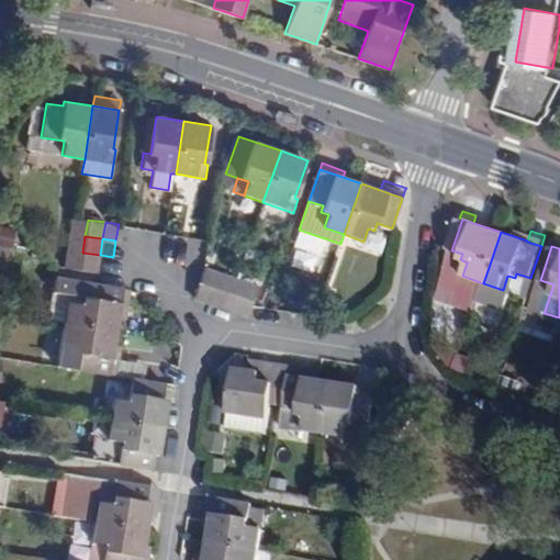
[(82,253),(79,269),(97,271),(100,255),(82,253)]
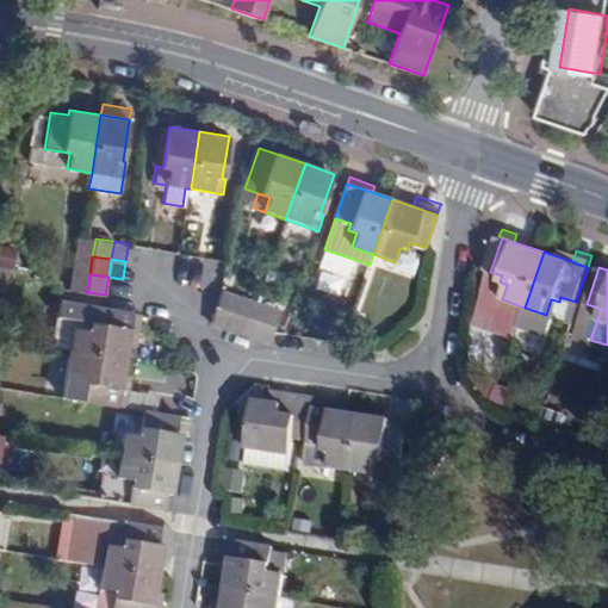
[(109,277),(105,295),(119,297),(123,279),(109,277)]
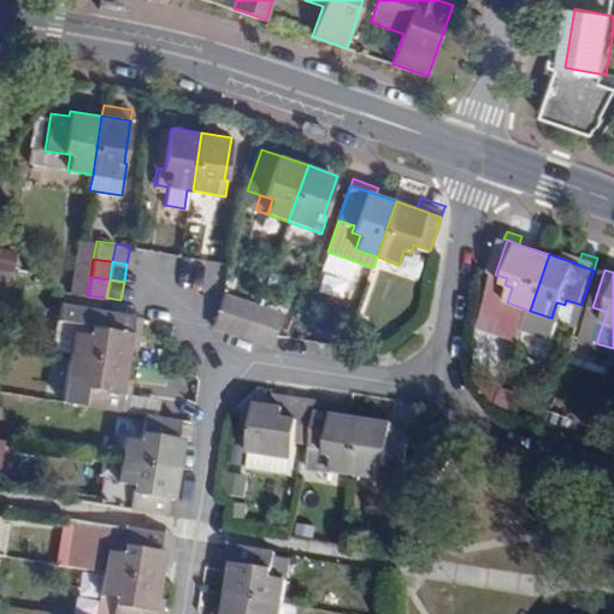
[(240,332),(251,300),(226,293),(216,325),(240,332)]
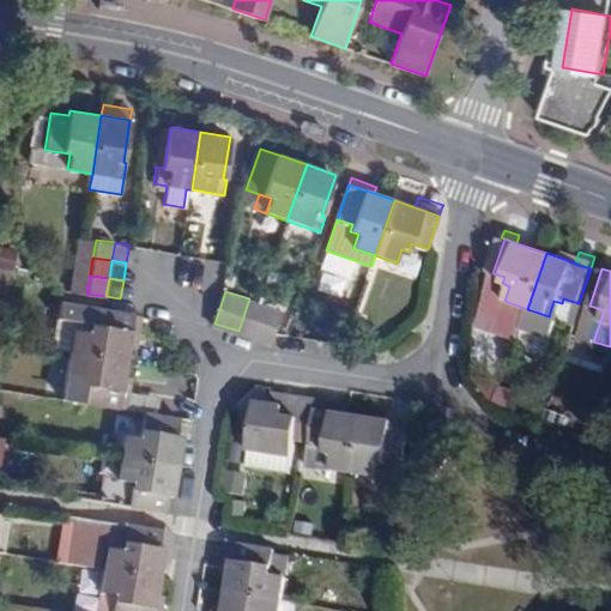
[(239,331),(255,337),(266,304),(249,298),(239,331)]
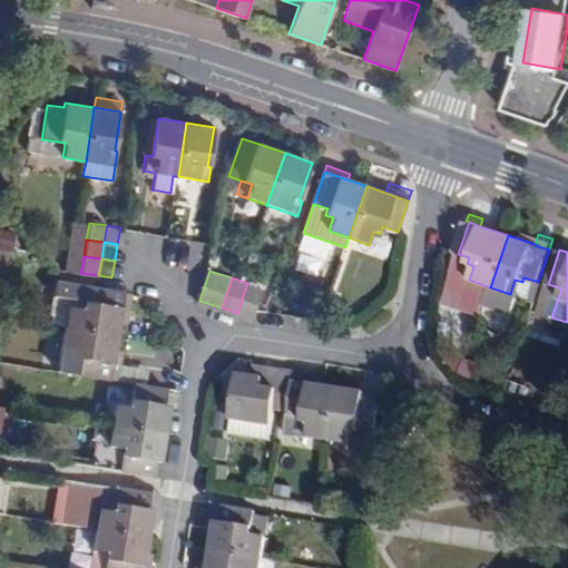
[(52,295),(89,301),(90,295),(85,294),(87,285),(56,280),(52,295)]
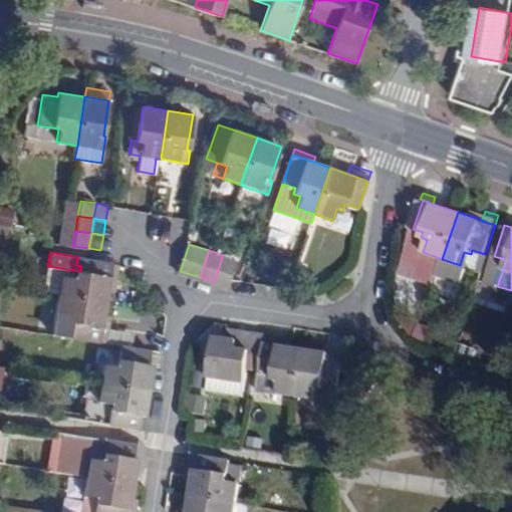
[(228,287),(237,260),(223,255),(214,282),(228,287)]
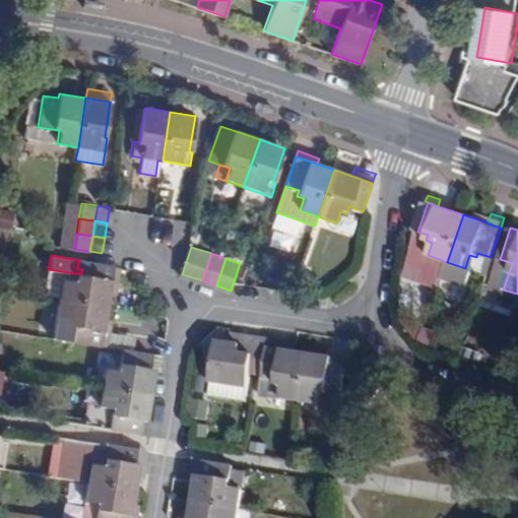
[(115,266),(83,260),(82,269),(81,274),(76,274),(48,269),(44,295),(60,298),(109,306),(112,286),(113,279),(115,266)]
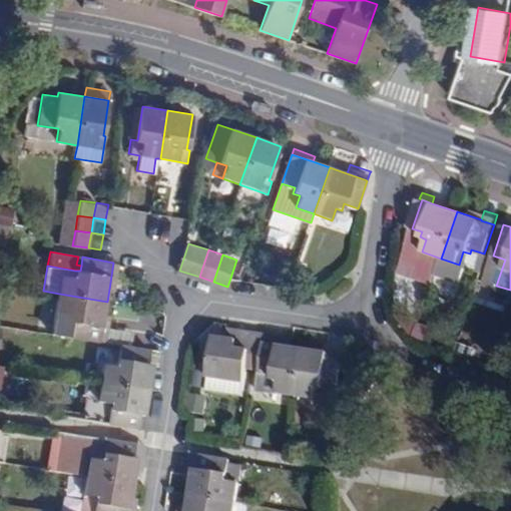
[(120,264),(113,263),(111,276),(118,277),(120,264)]
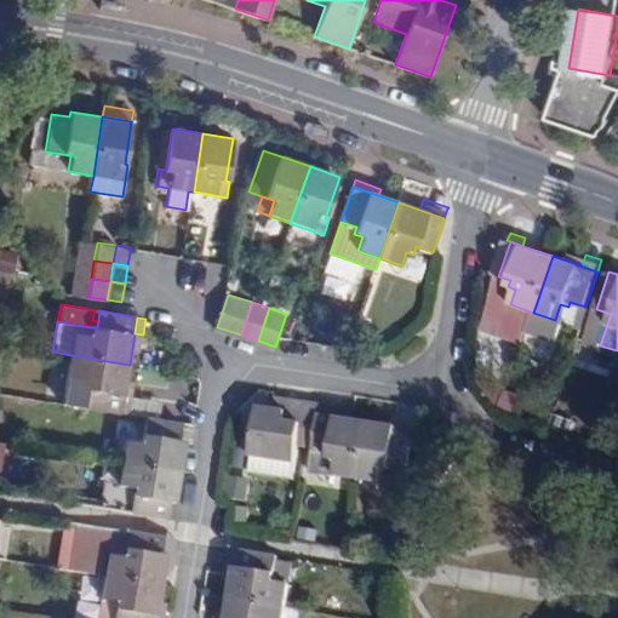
[(130,365),(72,355),(63,402),(121,412),(125,390),(130,365)]
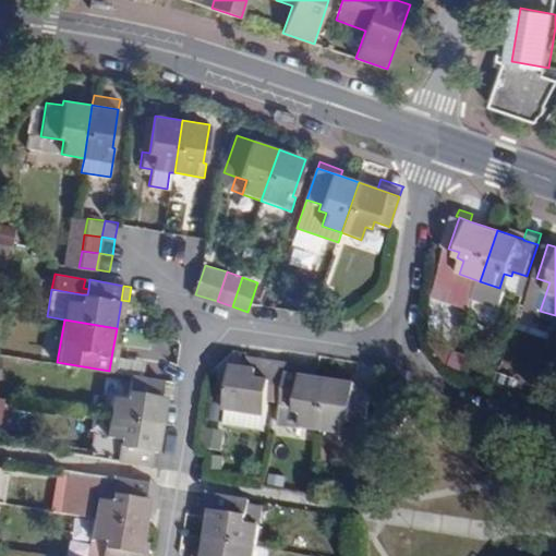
[(121,353),(112,351),(109,371),(118,372),(121,353)]
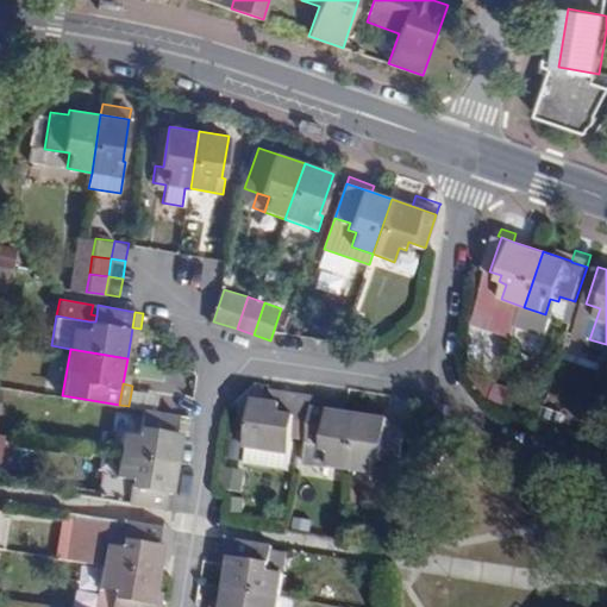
[(250,448),(292,454),(300,393),(286,390),(283,401),(279,400),(254,396),(246,448),(250,448)]
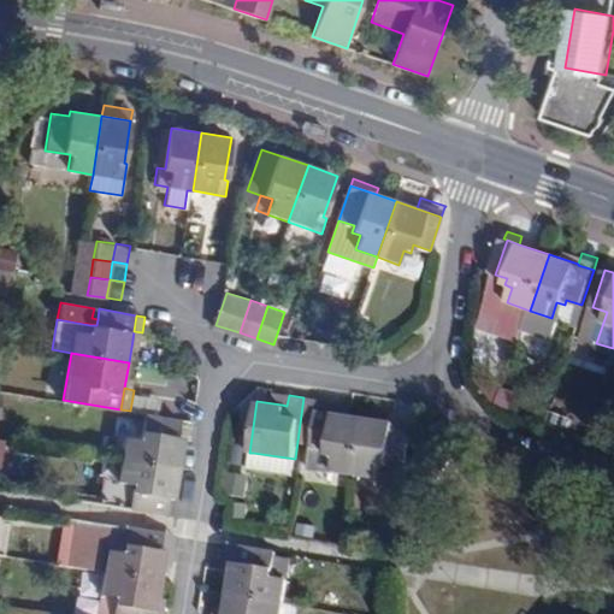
[(295,459),(303,460),(313,399),(303,397),(295,459)]
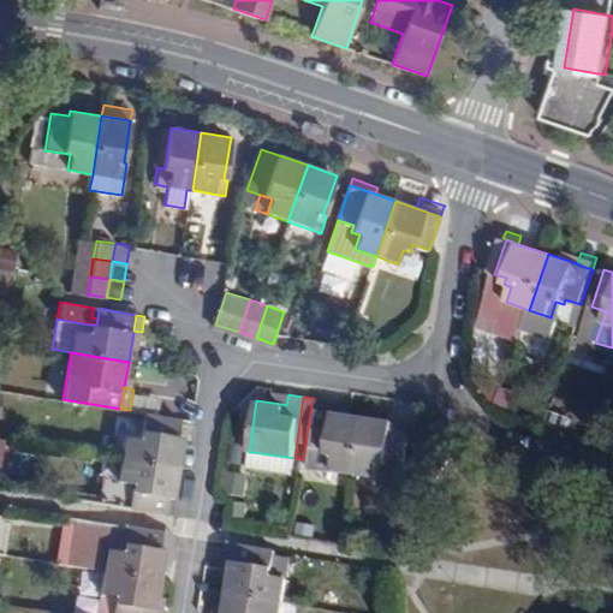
[(303,459),(311,460),(319,410),(345,414),(346,403),(313,398),(303,459)]
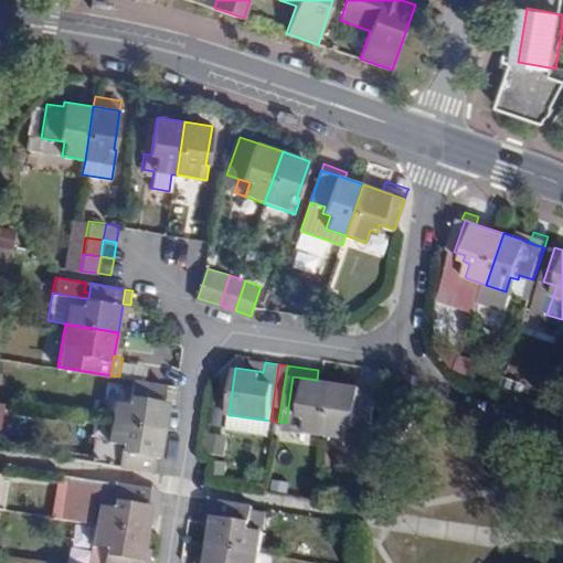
[(322,381),(336,383),(338,373),(324,371),(322,381)]
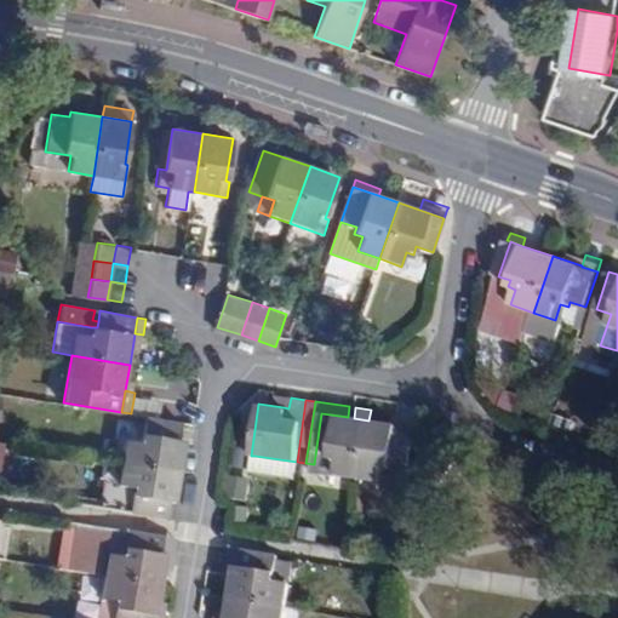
[(313,471),(360,479),(368,421),(354,418),(348,417),(321,413),(314,464),(313,471)]
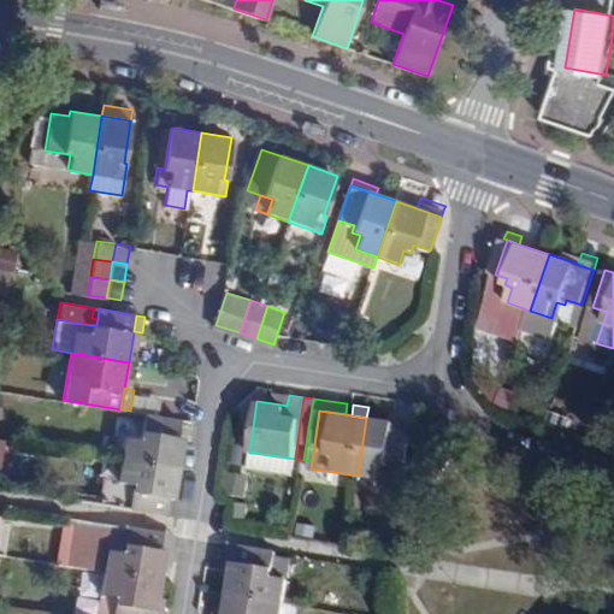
[(125,437),(122,458),(179,467),(184,437),(179,436),(181,430),(182,419),(145,413),(141,440),(125,437)]
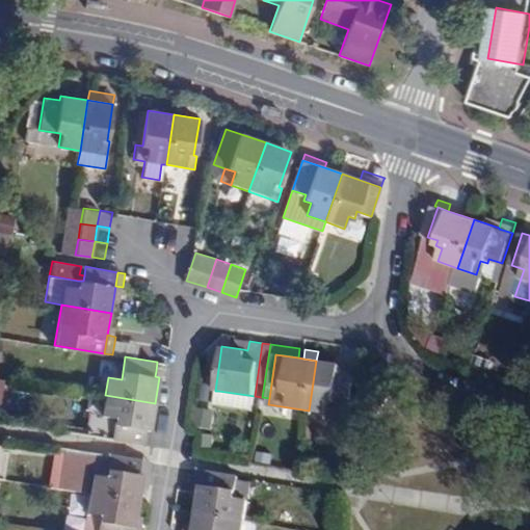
[(351,402),(356,371),(347,370),(342,369),(343,364),(316,361),(309,411),(328,413),(330,399),(351,402)]
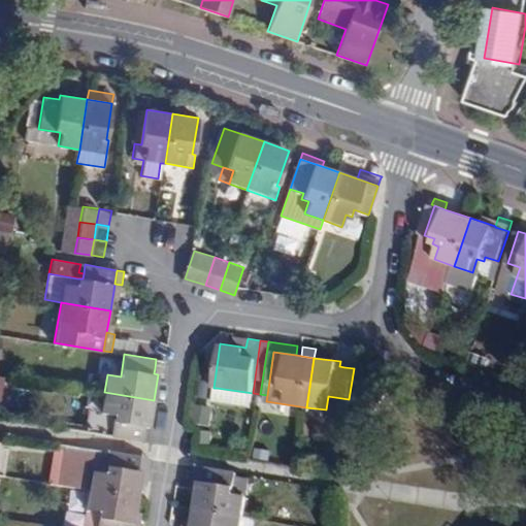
[(253,393),(217,388),(215,402),(251,407),(253,393)]
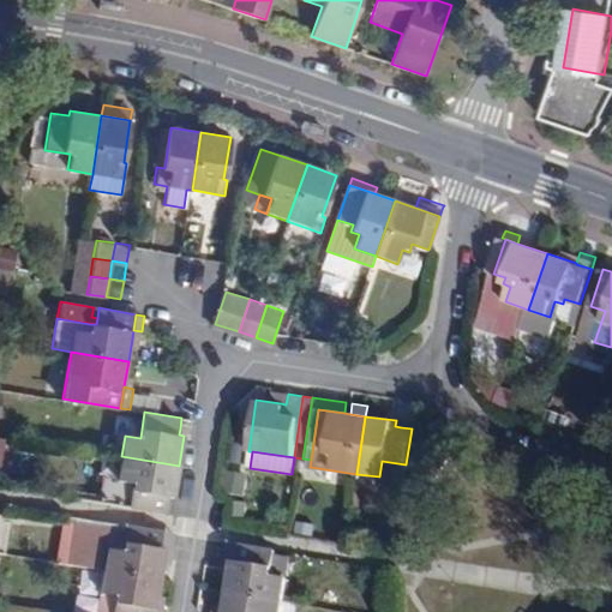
[(131,504),(131,505),(131,507),(166,513),(168,496),(174,497),(175,489),(179,466),(121,456),(118,478),(118,483),(135,485),(131,504)]
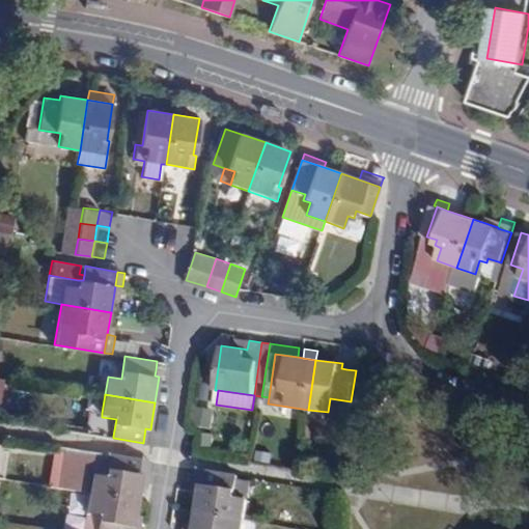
[(116,419),(102,417),(102,413),(89,411),(86,432),(113,436),(116,419)]
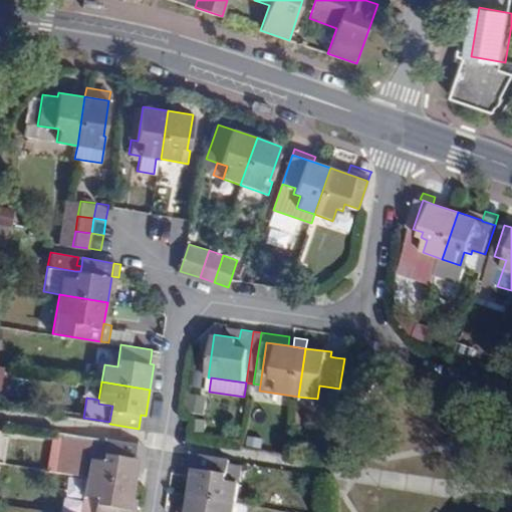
[(58,471),(68,473),(74,435),(64,433),(58,471)]
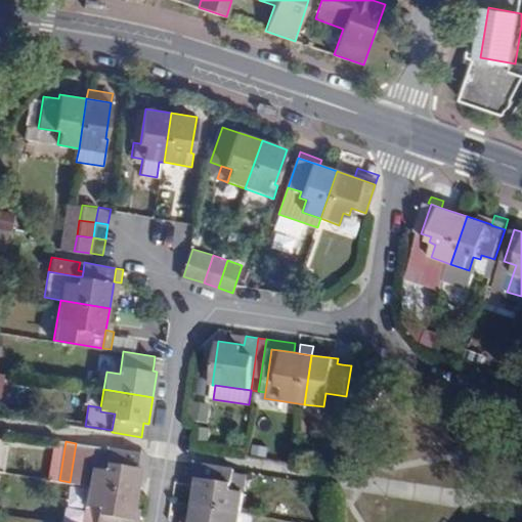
[(93,467),(105,469),(109,448),(76,443),(70,482),(90,485),(93,467)]
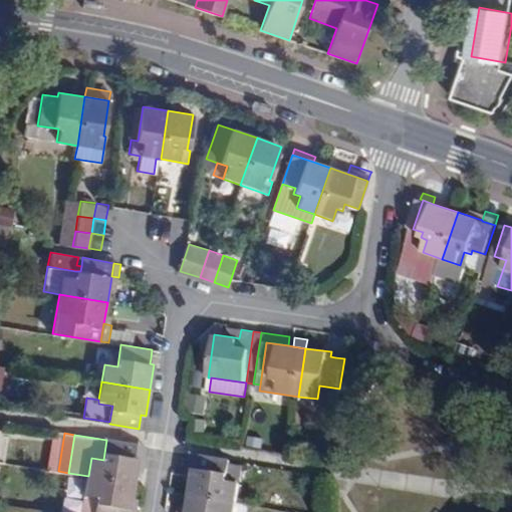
[(135,483),(139,458),(135,457),(137,443),(107,439),(106,440),(103,460),(91,458),(88,476),(135,483)]
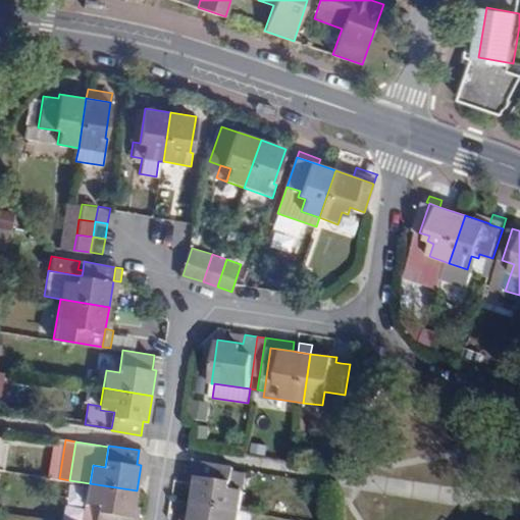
[(198,487),(196,501),(244,508),(247,489),(234,487),(237,466),(207,461),(205,475),(194,474),(192,486),(198,487)]
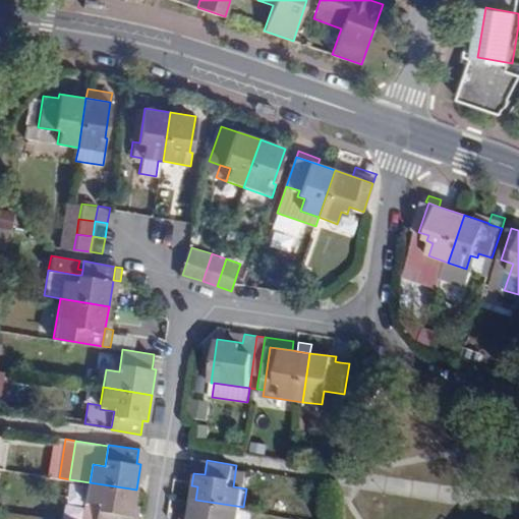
[(132,516),(136,489),(90,482),(87,501),(99,503),(96,518),(126,518),(127,515),(132,516)]
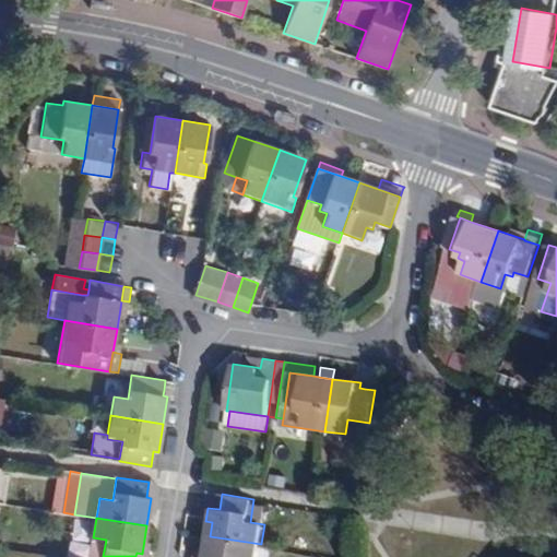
[(258,556),(261,544),(210,536),(205,556),(258,556)]
